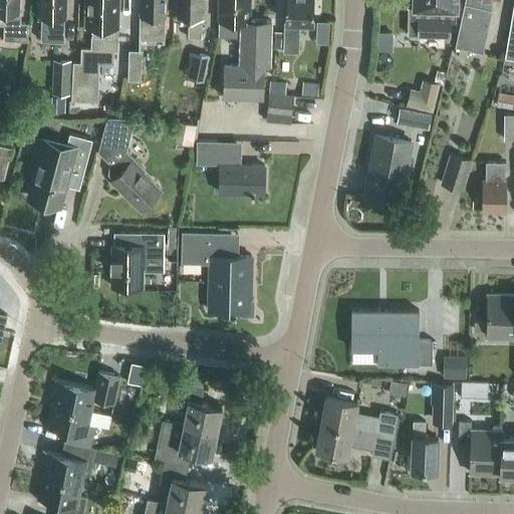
[(0,0),(0,10),(4,11),(3,39),(27,39),(27,22),(20,22),(20,10),(18,10),(17,0),(0,0)]
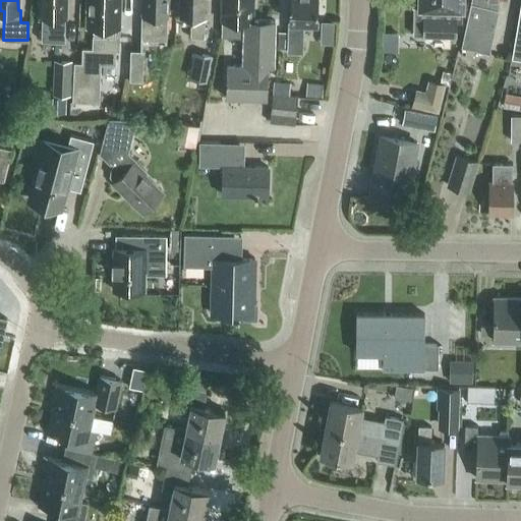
[(41,0),(41,1),(39,1),(39,15),(42,16),(41,41),(64,42),(65,16),(67,16),(67,2),(65,2),(65,0),(41,0)]
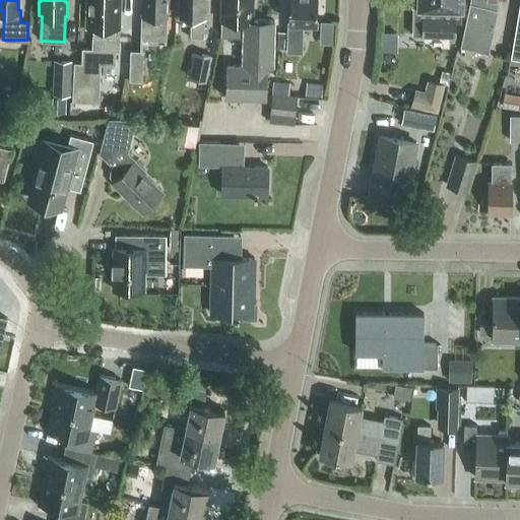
[(118,51),(119,0),(85,0),(85,26),(92,26),(91,48),(80,48),(80,62),(73,62),(70,113),(96,114),(100,63),(114,64),(115,51),(118,51)]
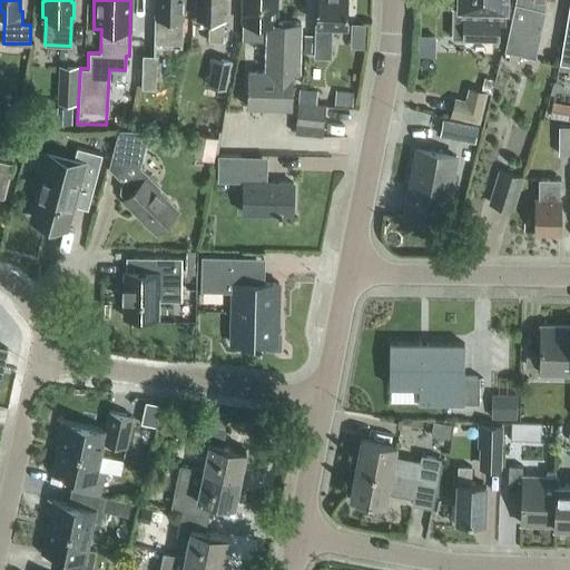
[(182,47),(183,0),(156,0),(157,0),(155,0),(154,42),(179,43),(179,47),(182,47)]
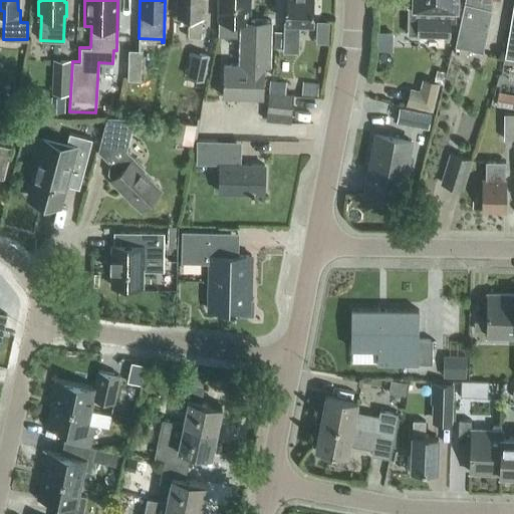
[(203,17),(203,0),(178,0),(178,16),(189,17),(188,37),(201,37),(202,17),(203,17)]
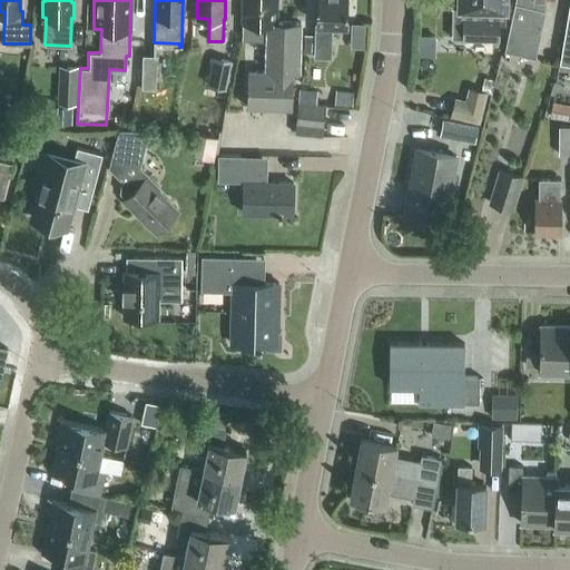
[(300,71),(301,22),(276,21),(276,0),(243,0),(243,22),(243,40),(266,40),(266,70),(248,70),(247,107),(293,108),(294,71),(300,71)]
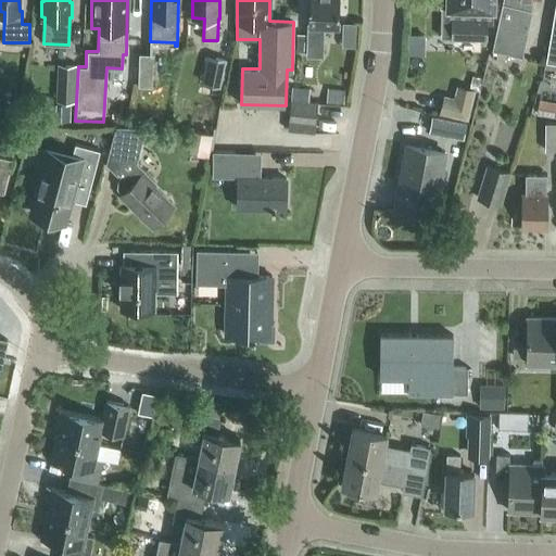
[(338,23),(338,0),(310,0),(311,4),(308,4),(308,22),(306,22),(306,33),(298,33),(298,42),(306,42),(305,55),(323,57),(324,23),(338,23)]
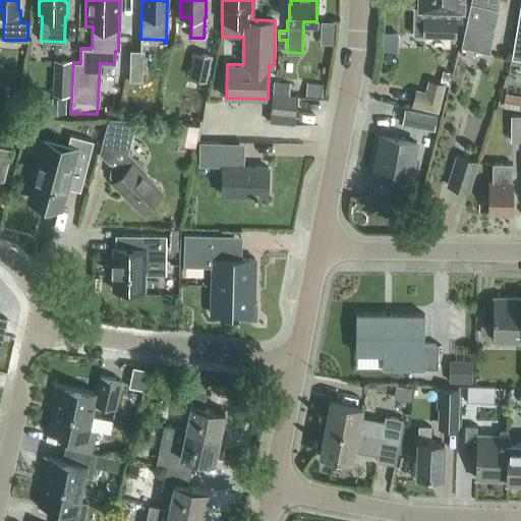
[(462,0),(413,0),(412,35),(455,36),(456,20),(462,21),(462,0)]
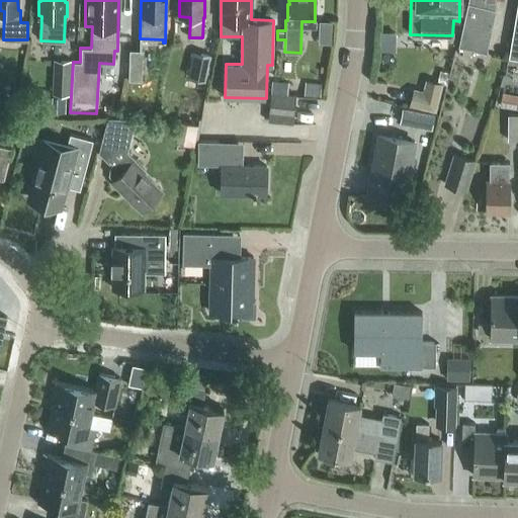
[(468,0),(459,46),(485,52),(494,9),(492,8),(494,0),(468,0)]
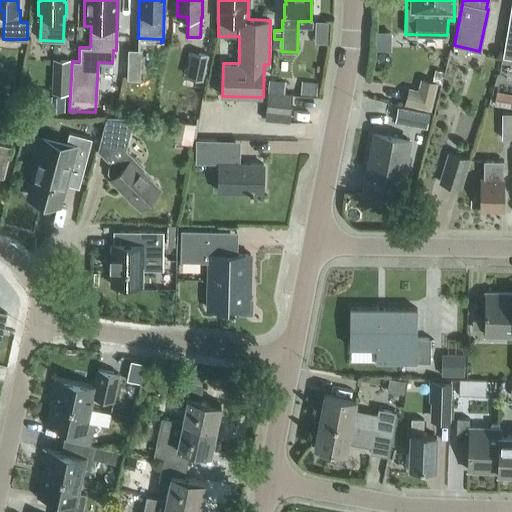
[(511,0),(502,56),(511,57),(511,0)]
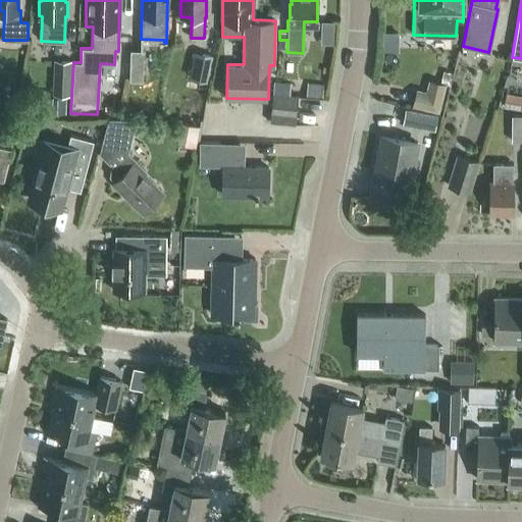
[(144,49),(131,49),(129,79),(143,80),(144,49)]
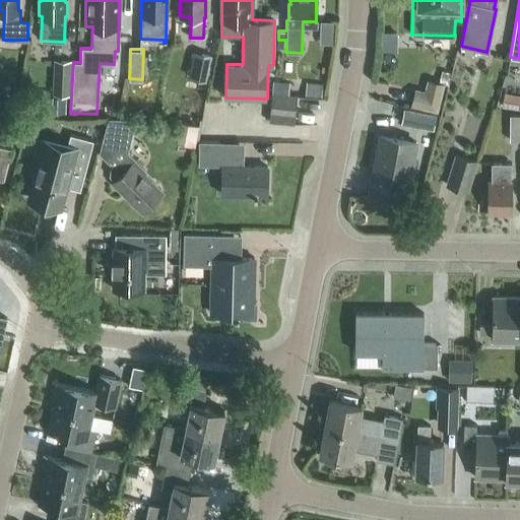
[(207,80),(212,56),(193,52),(188,77),(207,80)]
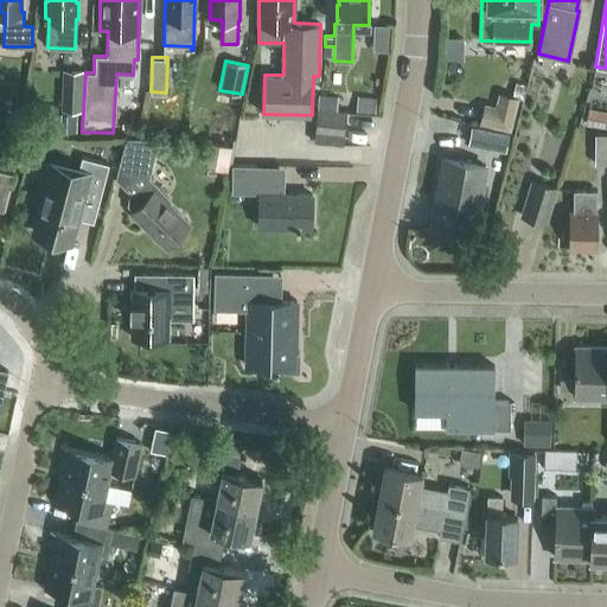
[(82,110),(83,70),(63,69),(61,109),(82,110)]
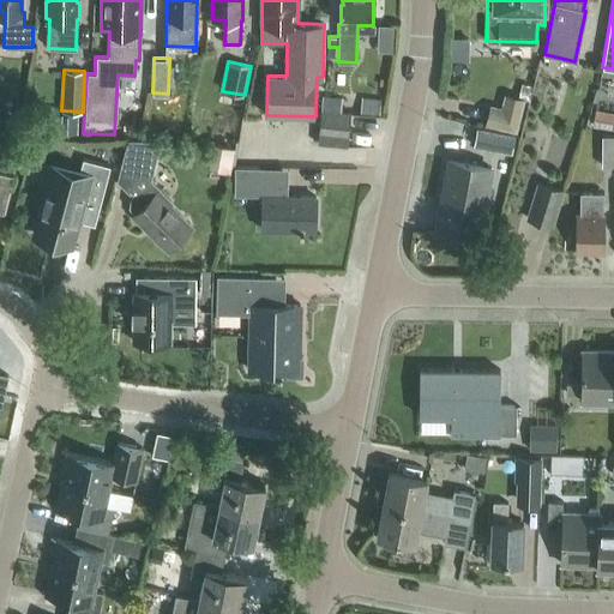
[(516,133),(524,98),(504,94),(500,107),(489,104),(483,125),(516,133)]
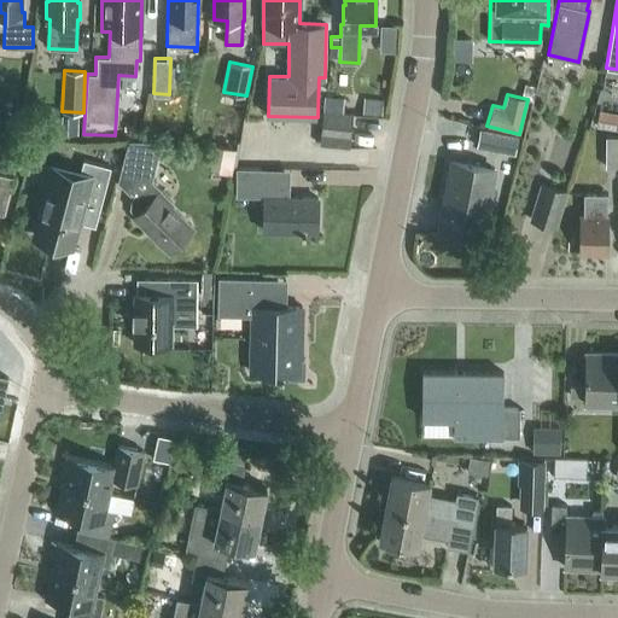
[(350,136),(353,112),(343,112),(344,98),(324,95),(320,133),(350,136)]
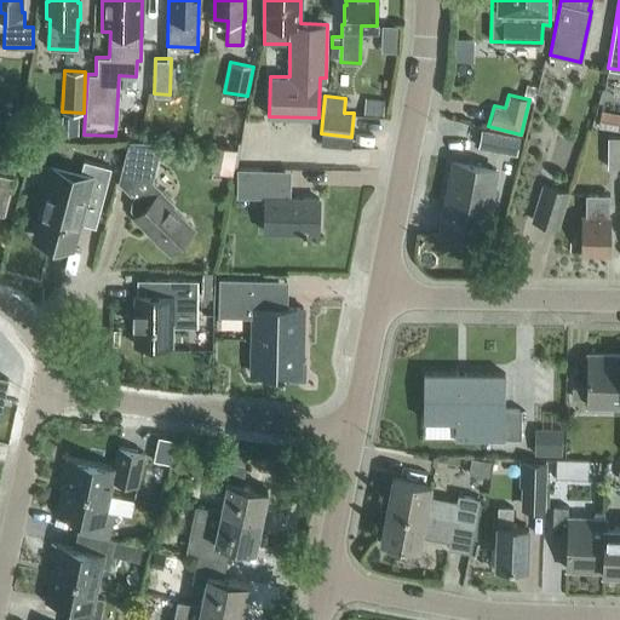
[(619,113),(601,110),(597,127),(619,130),(619,113)]
